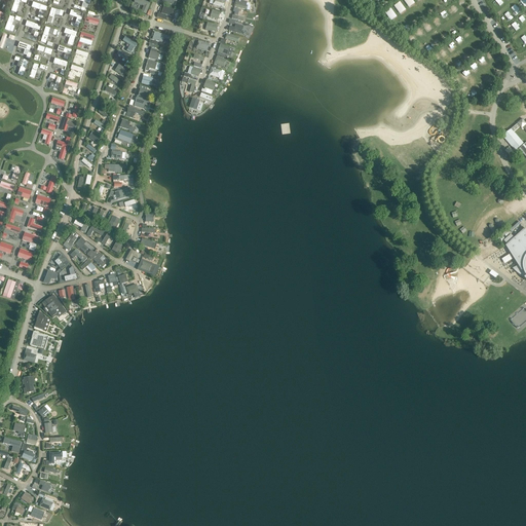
[(14,3),(11,11),(13,12),(16,13),(20,5),(19,5),(21,0),(14,0),(14,3)]
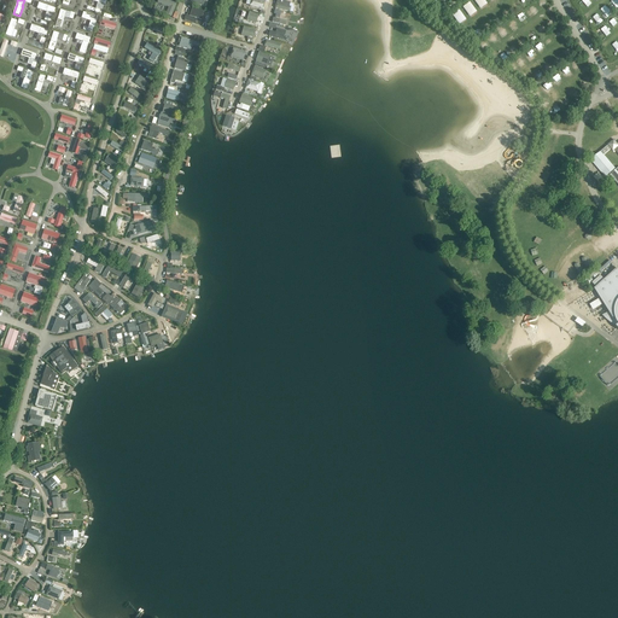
[(168,0),(158,0),(158,3),(169,7),(165,15),(172,17),(175,9),(178,4),(176,4),(168,0)]
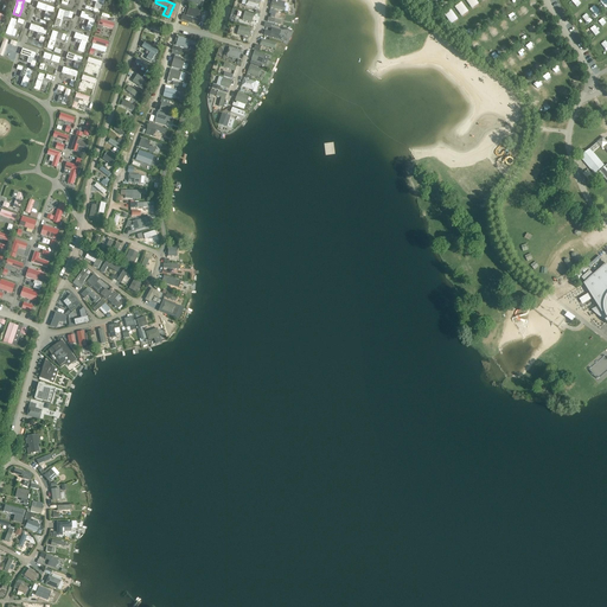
[(255,0),(247,0),(246,6),(259,11),(261,1),(255,0)]
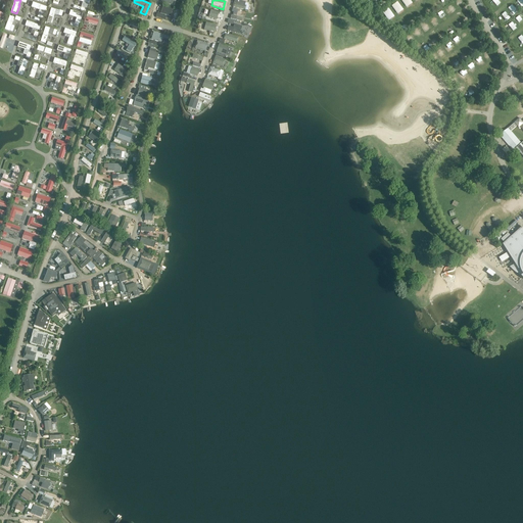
[(33,2),(32,7),(39,10),(39,9),(45,11),(47,7),(33,2)]
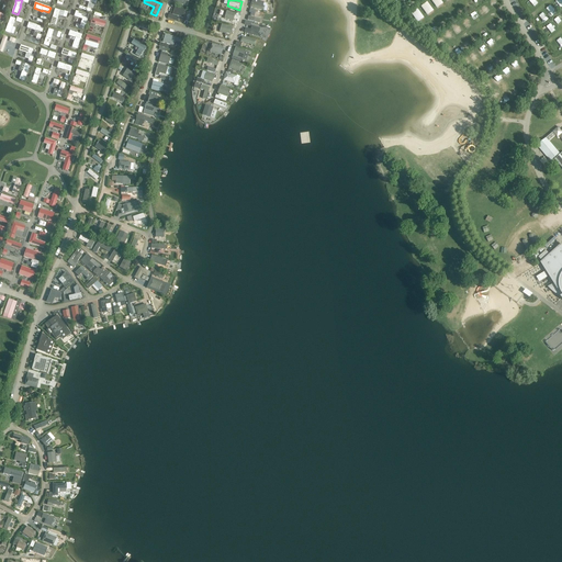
[(175,7),(172,14),(180,17),(183,18),(186,10),(182,9),(175,7)]
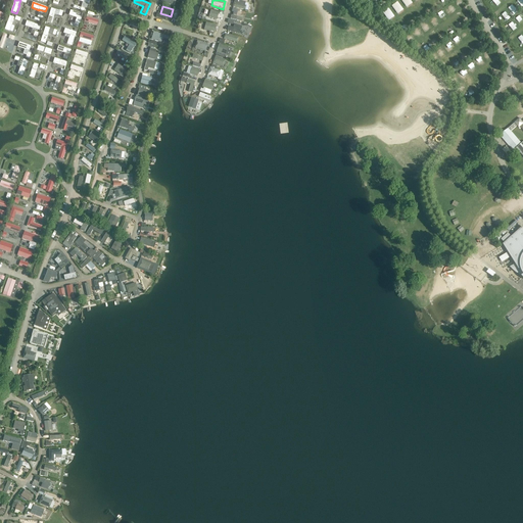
[(49,15),(47,22),(52,25),(54,17),(54,14),(56,9),(51,8),(49,15)]
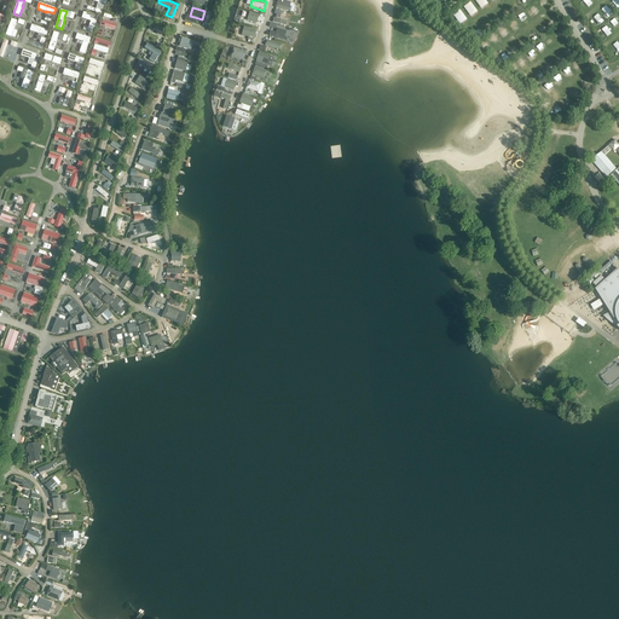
[(84,12),(81,18),(91,21),(88,29),(92,30),(93,30),(96,23),(98,17),(84,12)]
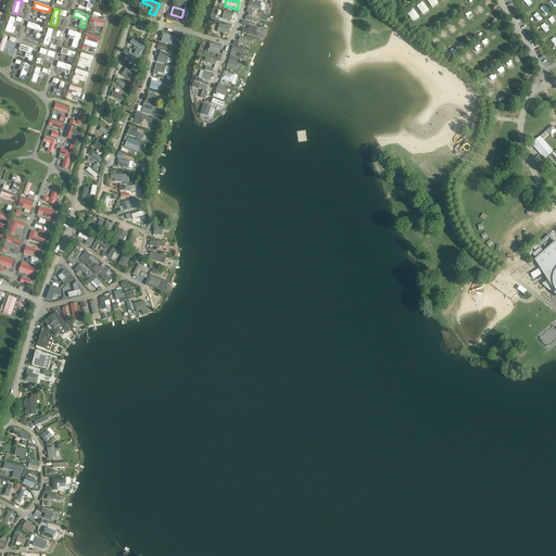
[(223,19),(231,21),(232,14),(225,12),(223,19)]
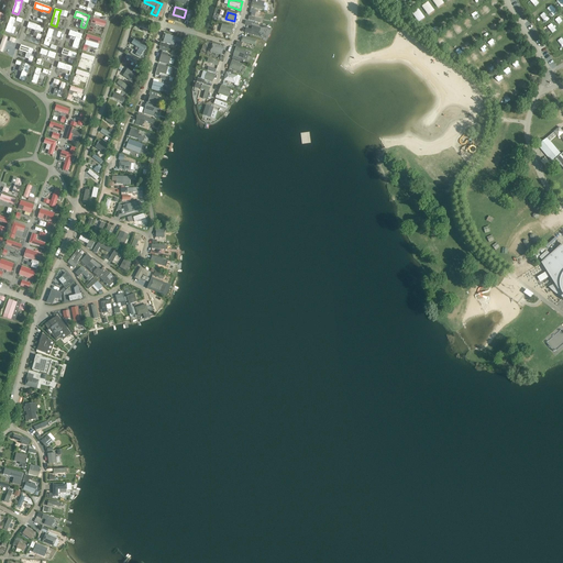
[(11,17),(6,32),(11,34),(14,25),(13,25),(15,19),(11,17)]
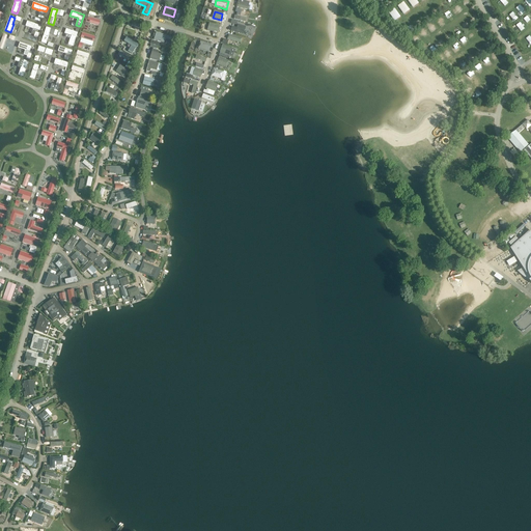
[(87,17),(86,22),(89,23),(99,26),(101,21),(87,17)]
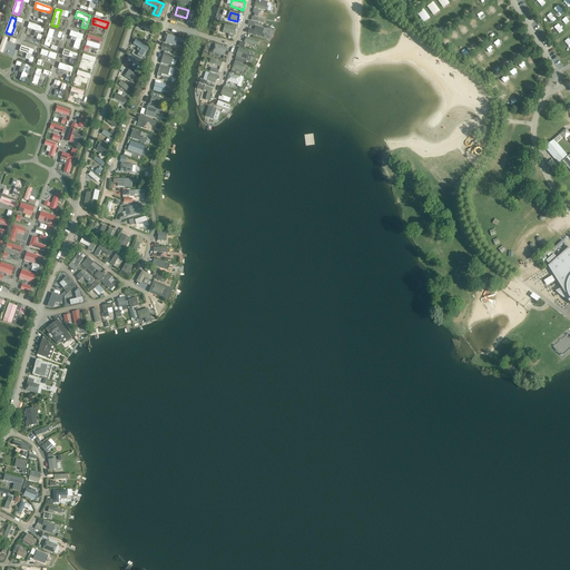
[(30,22),(28,28),(37,31),(43,32),(45,28),(38,26),(30,22)]
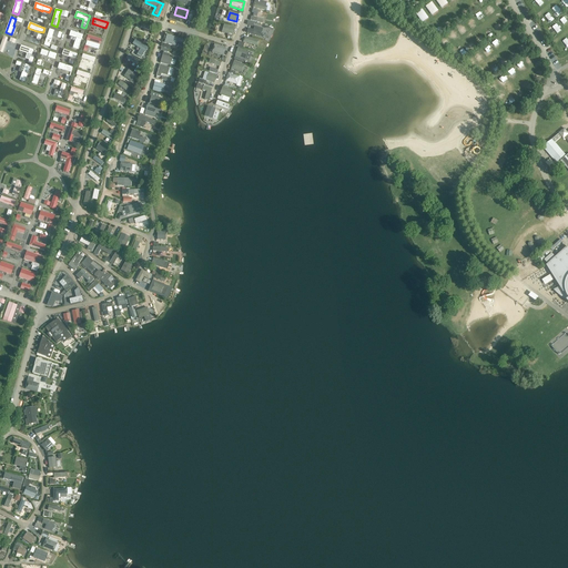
[(224,24),(222,33),(233,36),(235,28),(224,24)]
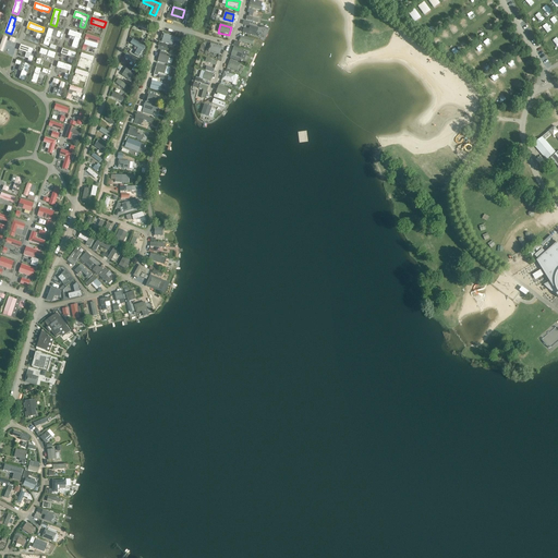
[(48,28),(43,45),(49,47),(51,39),(52,36),(53,31),(48,28)]
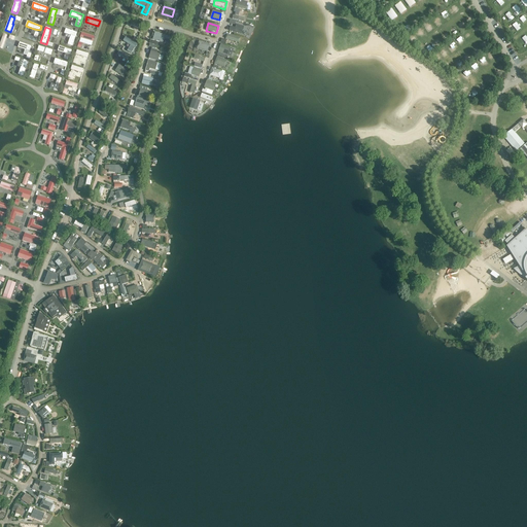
[(66,29),(64,33),(71,35),(67,44),(72,46),(77,33),(66,29)]
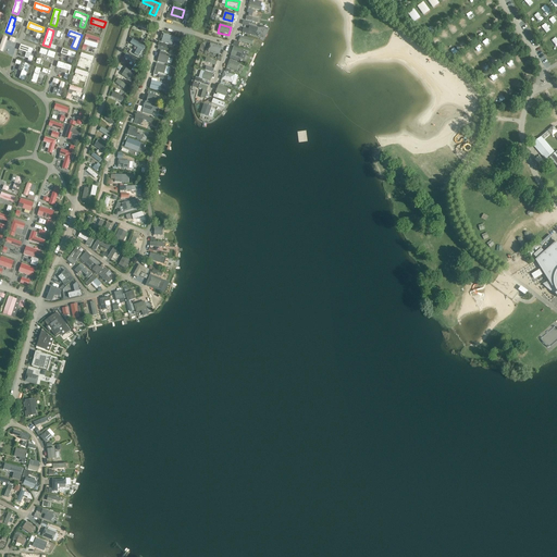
[(175,37),(164,34),(161,41),(172,46),(175,37)]
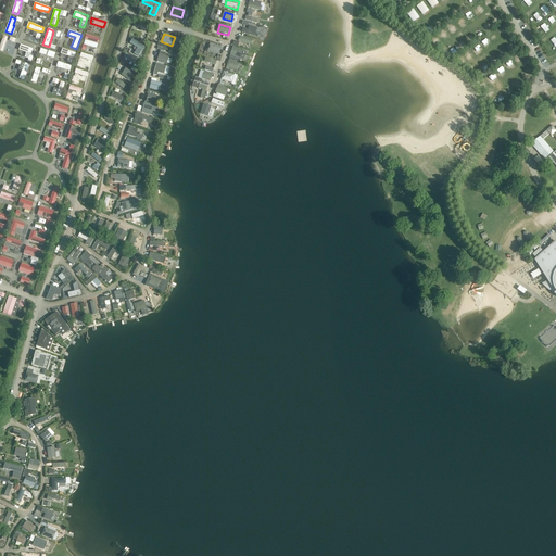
[(85,40),(84,45),(87,46),(97,49),(98,43),(98,45),(100,39),(86,35),(85,40)]
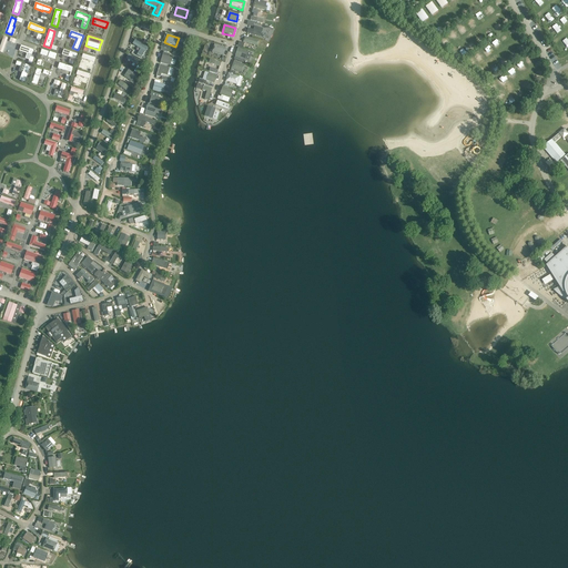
[(257,47),(259,41),(245,37),(243,42),(257,47)]
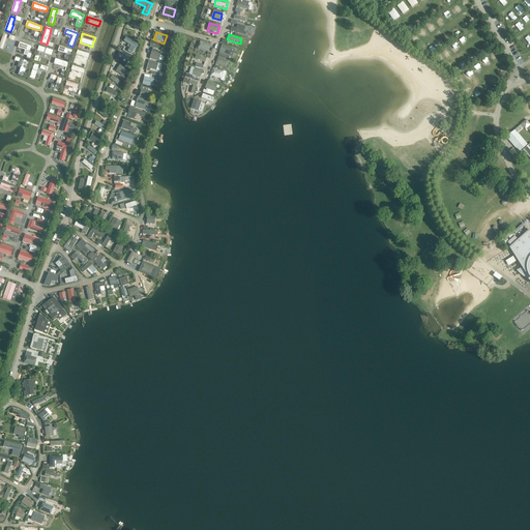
[(124,40),(134,47),(136,43),(126,37),(124,40)]
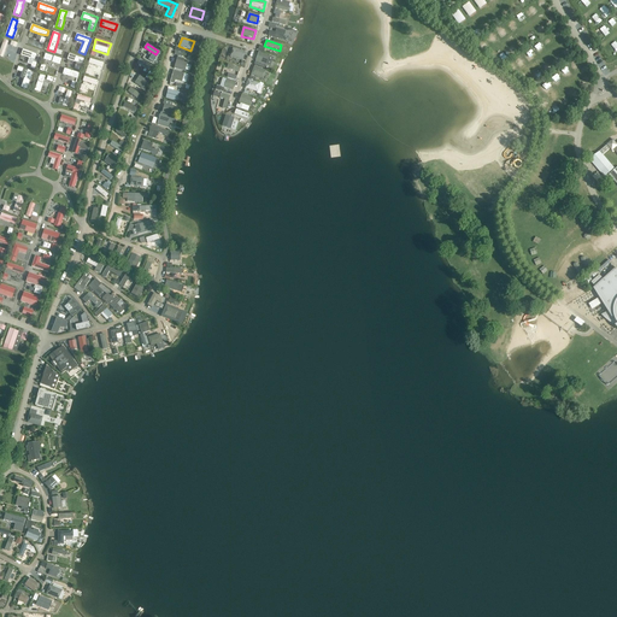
[(230,57),(242,60),(246,52),(233,48),(230,57)]
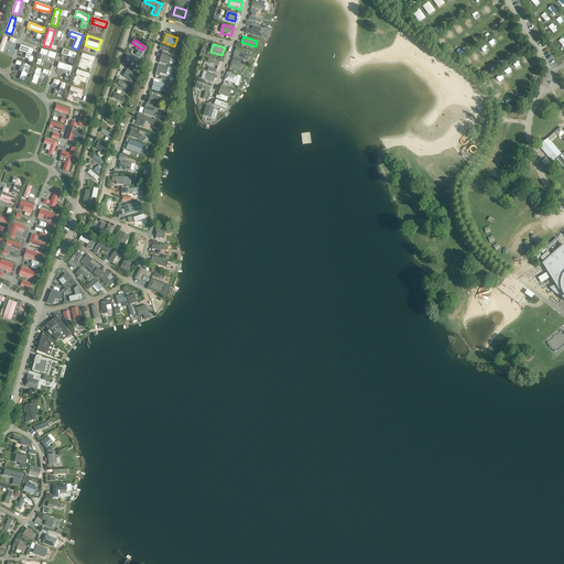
[(21,45),(19,51),(26,53),(34,55),(36,51),(21,45)]
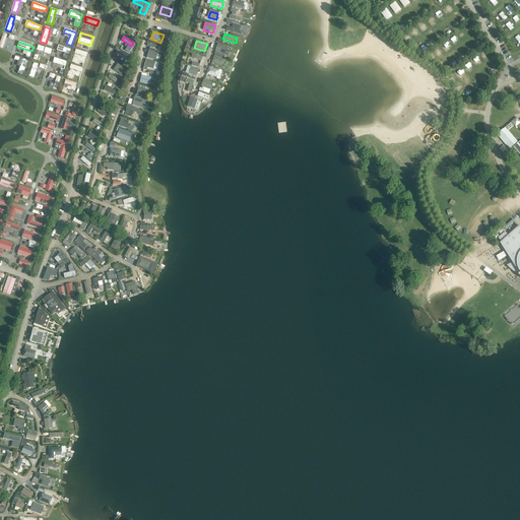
[(228,47),(218,44),(215,51),(224,54),(228,47)]
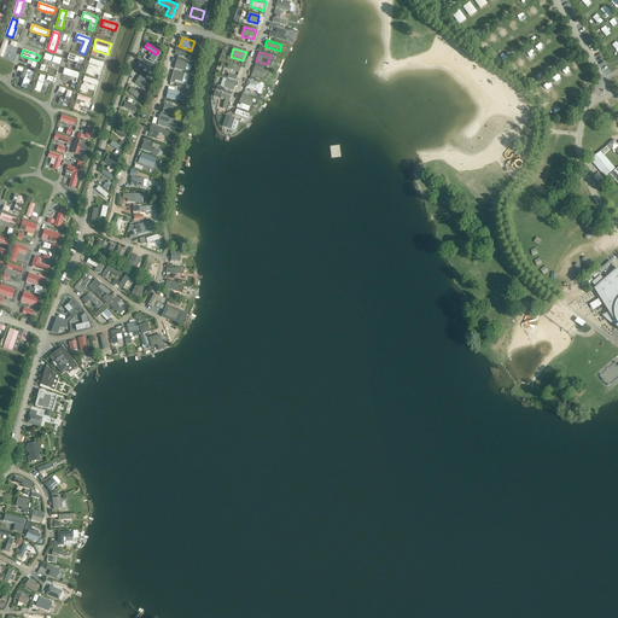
[(46,53),(44,59),(52,62),(52,63),(60,65),(62,59),(46,53)]
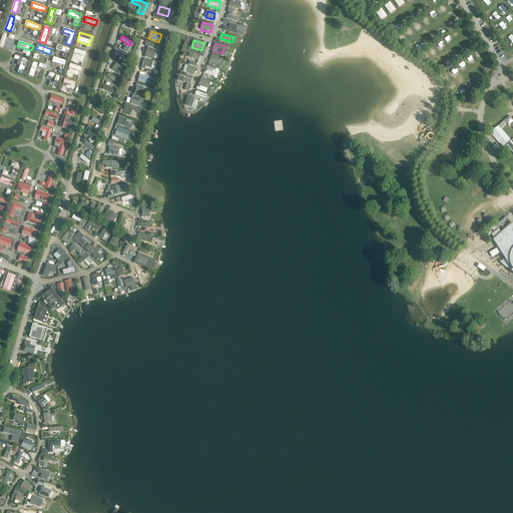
[(57,45),(56,50),(62,52),(62,51),(63,52),(63,54),(67,56),(68,55),(70,49),(57,45)]
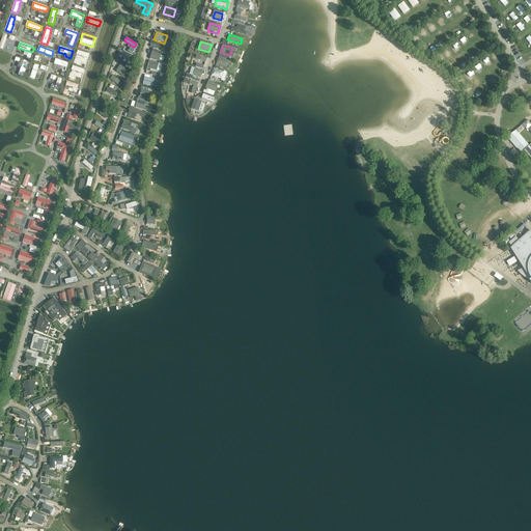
[(149,59),(159,61),(161,54),(158,53),(159,51),(152,50),(149,59)]
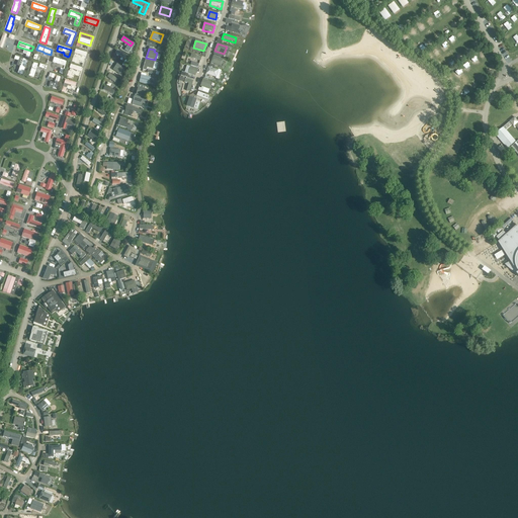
[(224,60),(213,56),(210,63),(222,67),(224,60)]
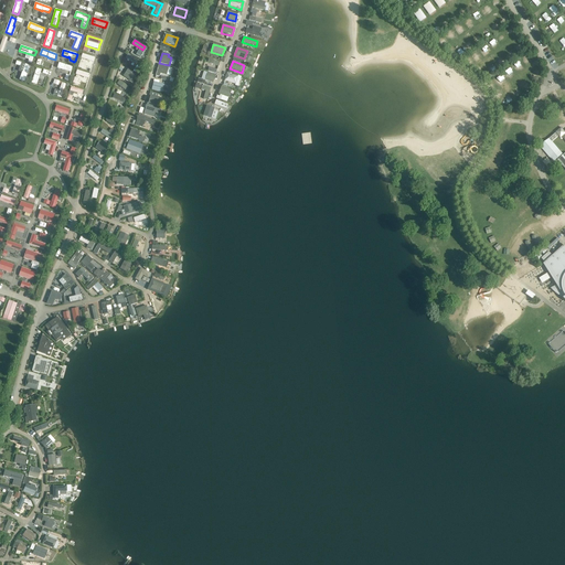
[(59,63),(57,68),(64,71),(64,70),(71,72),(73,67),(59,63)]
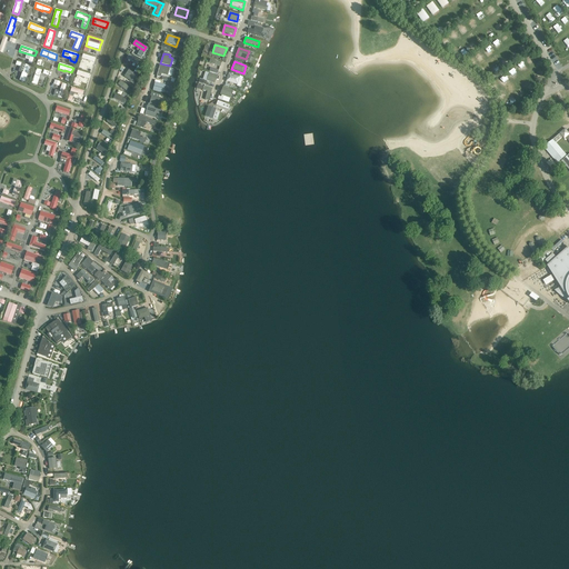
[(22,73),(20,81),(26,82),(31,67),(26,65),(22,73)]
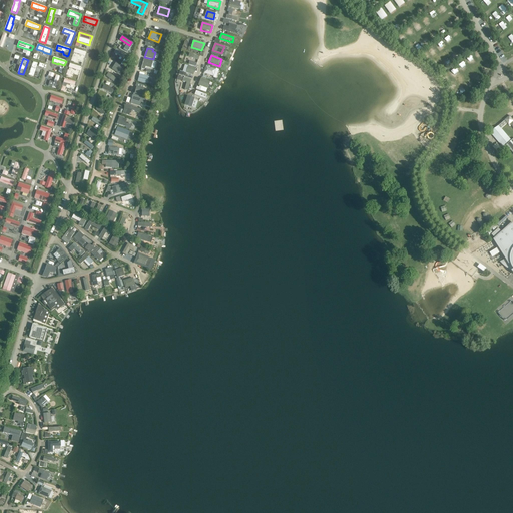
[(151,68),(153,61),(144,58),(141,68),(145,70),(146,67),(151,68)]
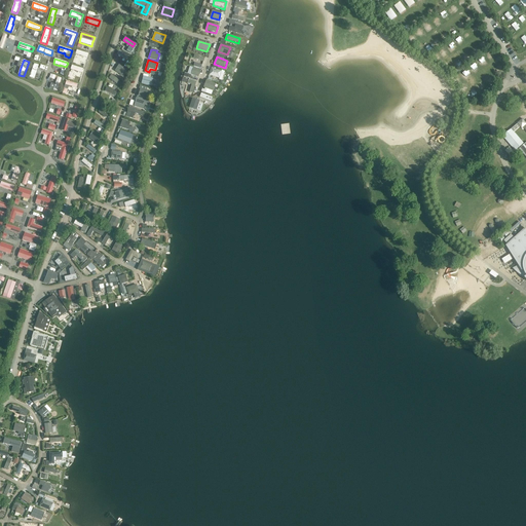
[(34,64),(29,77),(34,79),(37,71),(39,65),(34,64)]
